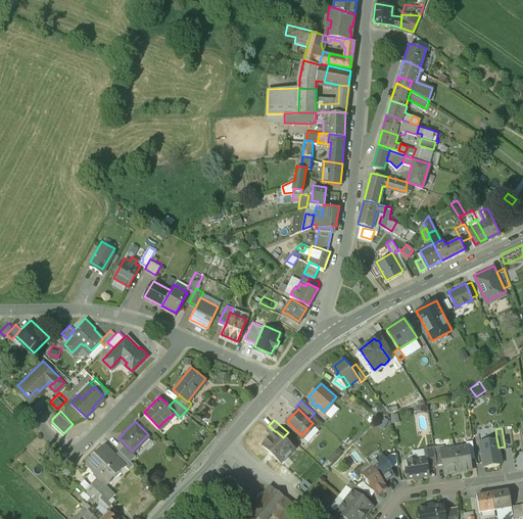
[(283,437),(276,431),(275,431),(263,444),(281,461),(282,461),(281,460),(285,455),(288,455),(294,447),(283,437)]
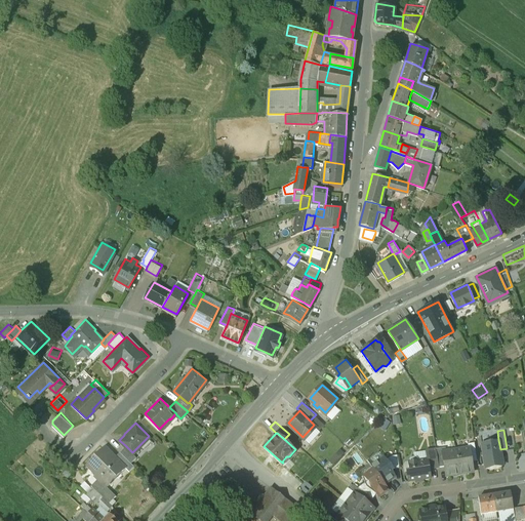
[(475,440),(465,442),(466,446),(469,446),(471,459),(477,458),(475,440)]
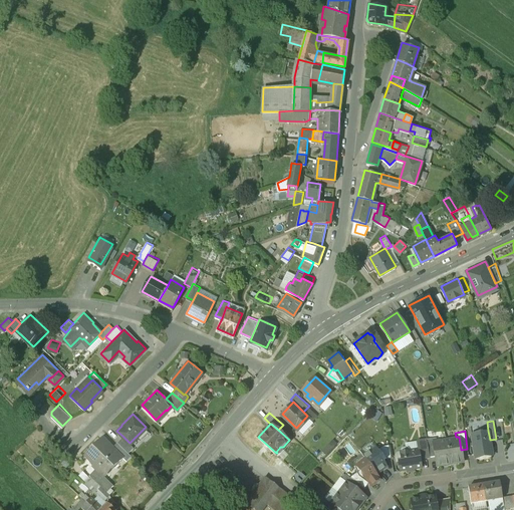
[(488,431),(472,433),(475,456),(492,453),(490,440),(488,431)]
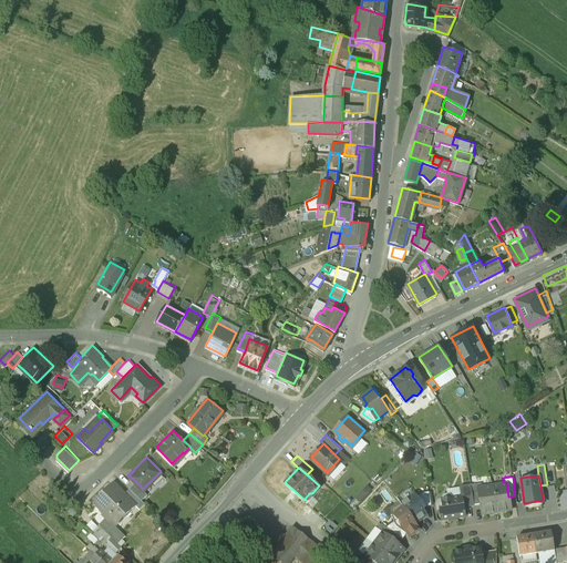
[(143,489),(135,481),(130,487),(141,498),(146,492),(143,489)]
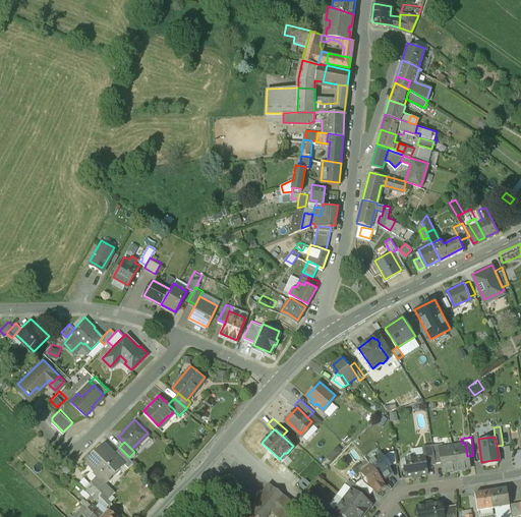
[(442,442),(432,444),(436,461),(442,460),(439,447),(443,446),(442,442)]
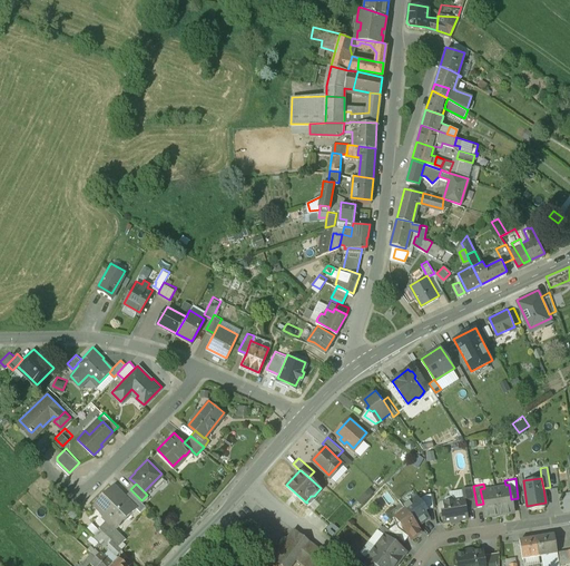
[(124,495),(114,485),(95,503),(102,510),(105,508),(110,514),(106,518),(115,526),(136,505),(125,494),(124,495)]
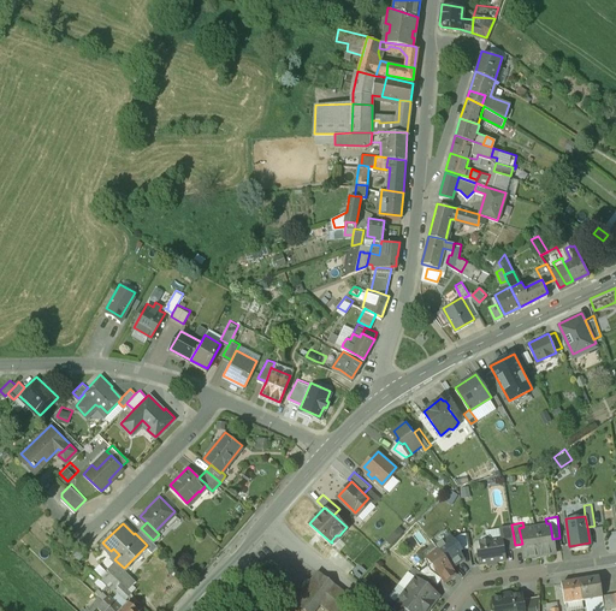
[(546,523),(534,525),(539,553),(540,553),(539,552),(546,551),(548,552),(555,551),(552,539),(550,523),(546,523)]
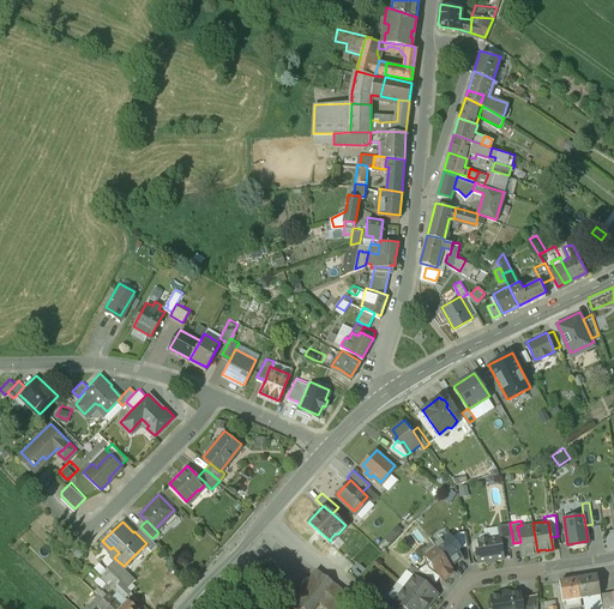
[(510,523),(498,524),(499,534),(500,534),(501,546),(513,543),(510,523)]
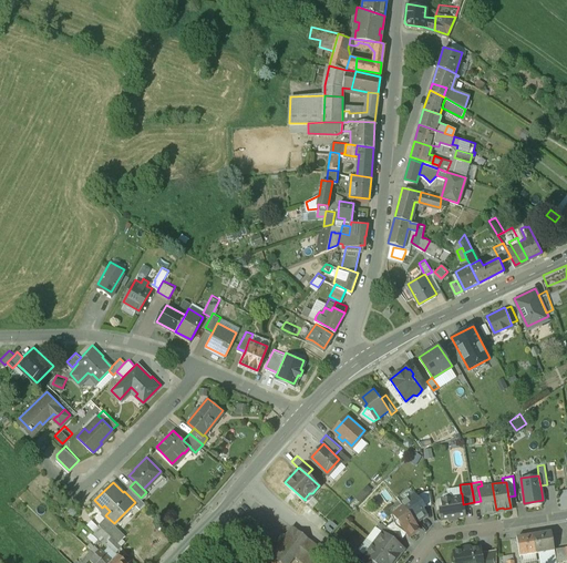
[(482,485),(477,487),(481,501),(482,512),(485,512),(487,510),(495,509),(495,510),(496,510),(492,483),(482,485)]
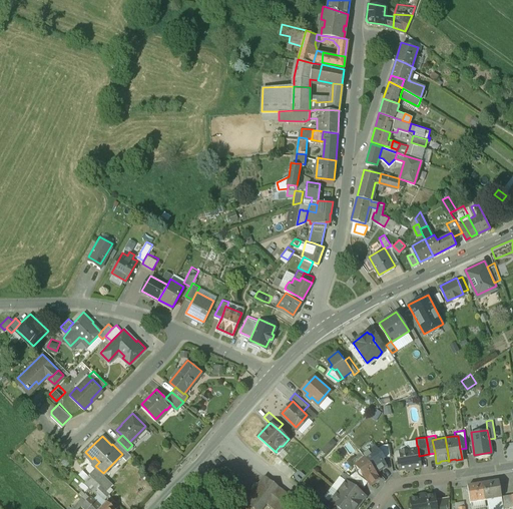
[(117,440),(116,440),(112,444),(122,454),(126,458),(130,453),(127,450),(117,440)]
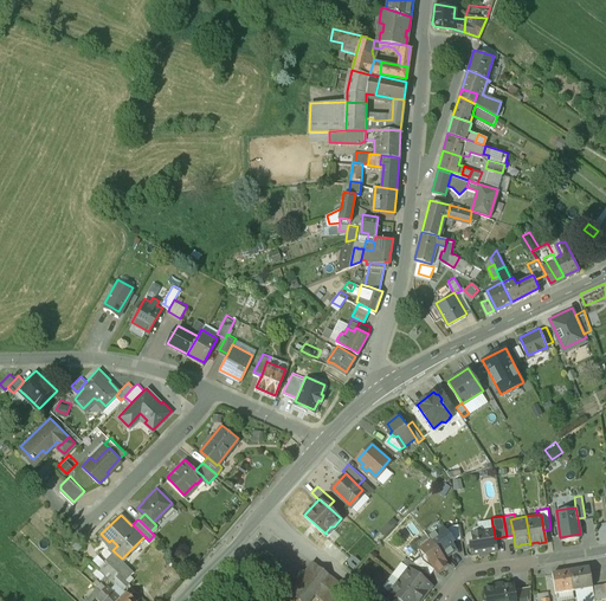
[(458,522),(451,524),(445,528),(451,537),(452,536),(453,537),(461,536),(458,522)]
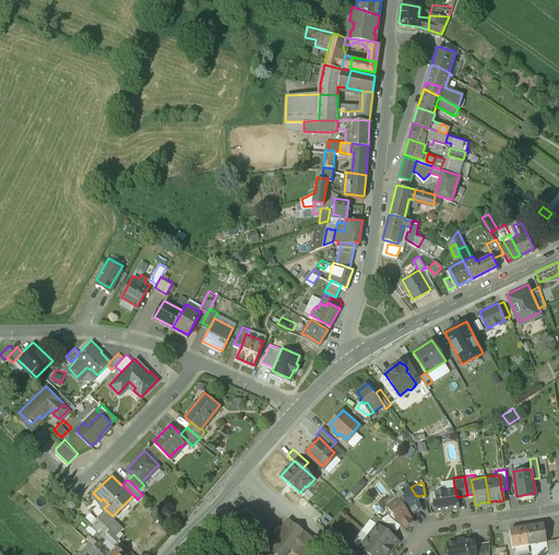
[(444,486),(441,484),(437,485),(435,487),(437,499),(433,500),(435,510),(459,507),(456,497),(455,486),(454,486),(444,488),(444,486)]
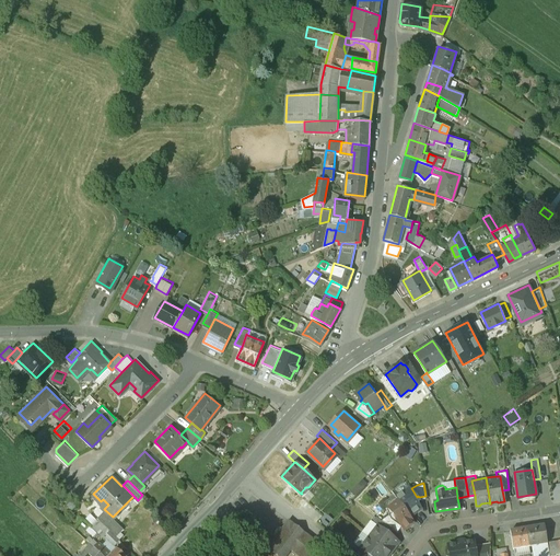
[(408,486),(396,495),(398,499),(410,514),(421,507),(417,500),(418,499),(417,497),(411,488),(408,486)]
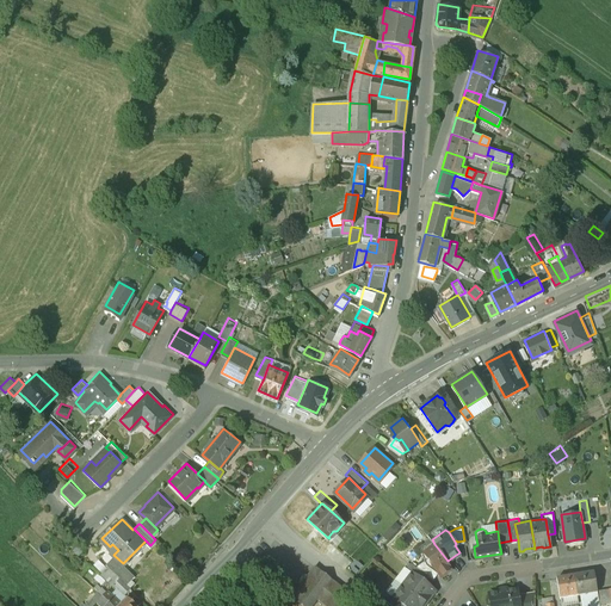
[(434,544),(423,552),(425,558),(426,563),(438,573),(440,575),(442,574),(442,575),(446,572),(445,572),(452,567),(448,561),(434,544)]
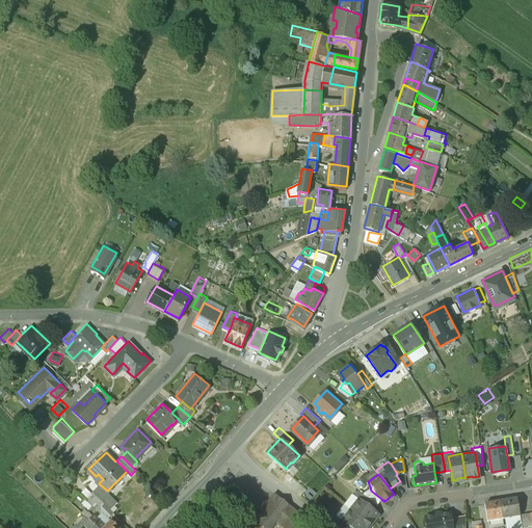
[(107,491),(99,483),(92,491),(94,492),(105,503),(110,508),(117,500),(107,491)]
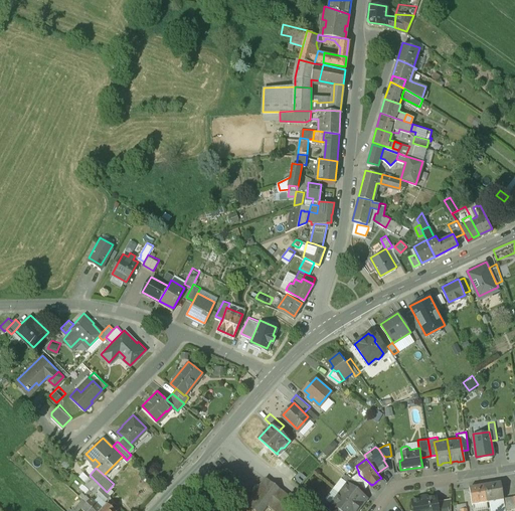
[(358,471),(351,477),(360,484),(365,487),(369,483),(359,475),(358,471)]
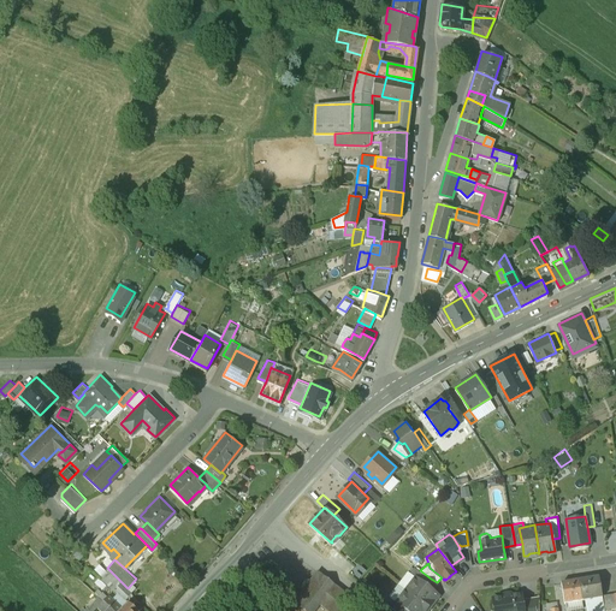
[(420,570),(414,565),(409,571),(415,575),(427,585),(431,579),(420,570)]
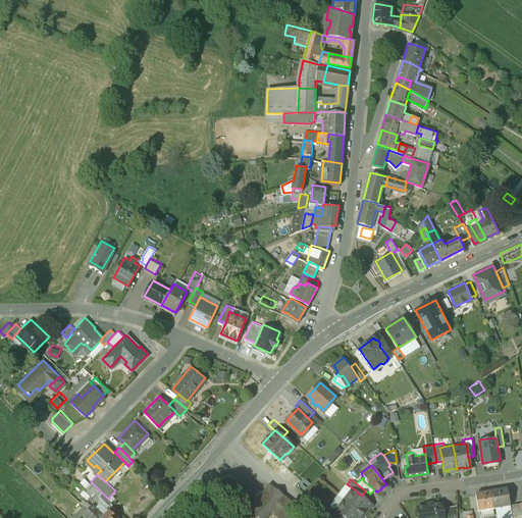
[(103,494),(92,482),(86,488),(96,500),(97,499),(98,499),(103,494)]
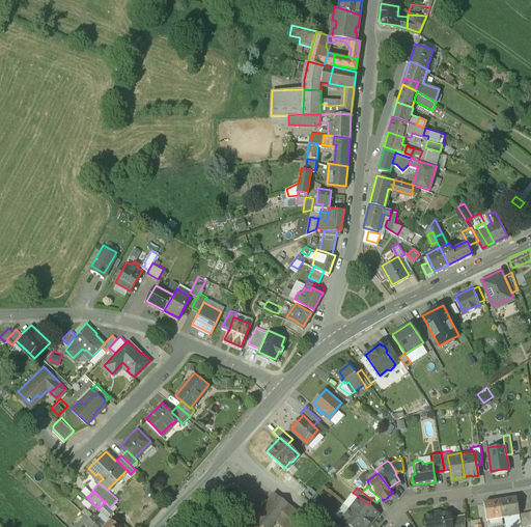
[(289,526),(302,511),(274,491),(255,515),(271,526),(277,519),(287,526),(289,526)]
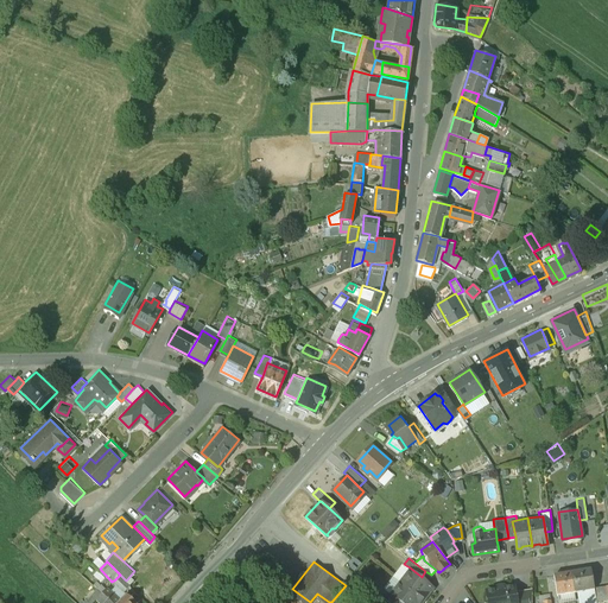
[(593,566),(574,569),(577,589),(595,586),(595,584),(593,566)]
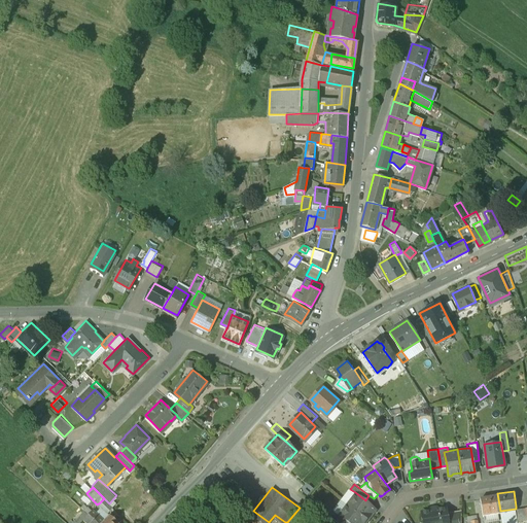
[(355,492),(347,502),(367,519),(376,508),(365,500),(355,492)]
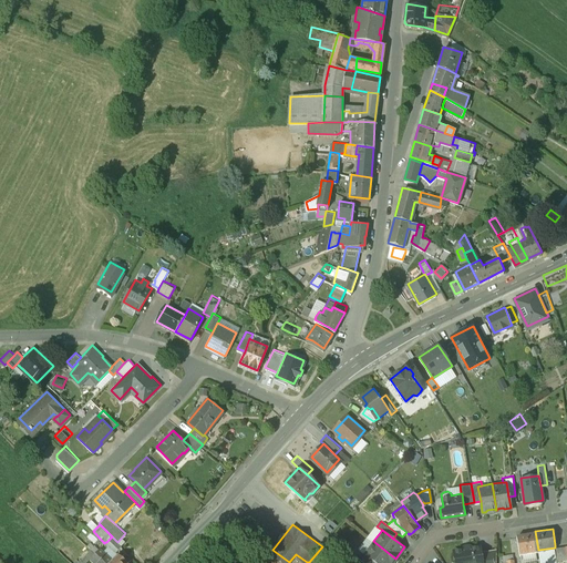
[(535,531),(517,534),(521,553),(538,550),(535,531)]
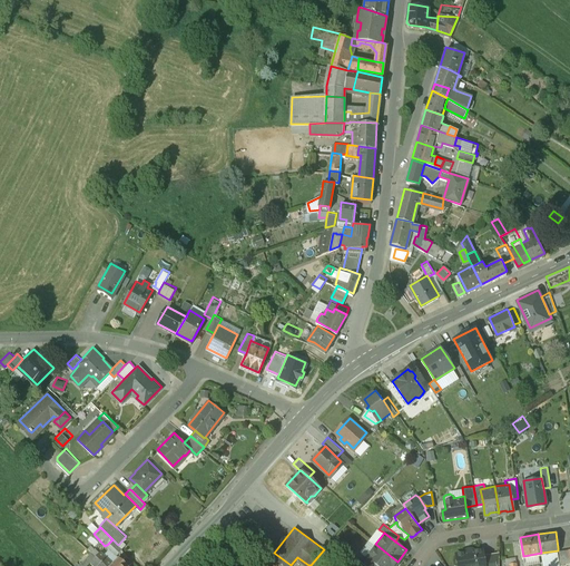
[(118,545),(112,539),(107,545),(116,554),(121,548),(118,545)]
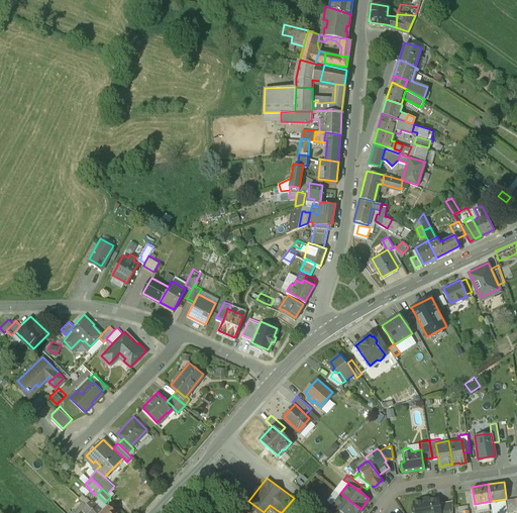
[(356,512),(360,509),(340,493),(332,504),(342,511),(344,512),(356,512)]
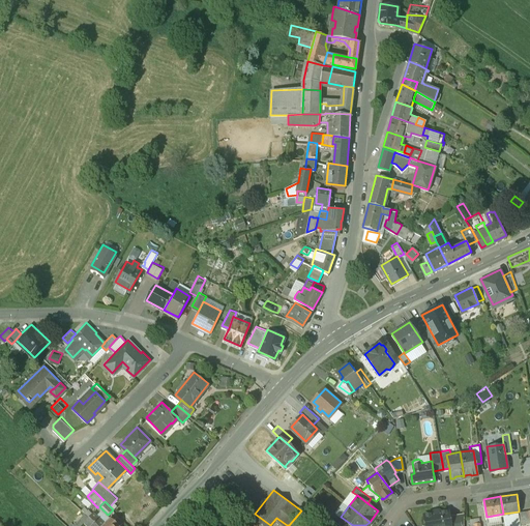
[(448,508),(423,513),(424,517),(422,517),(421,519),(422,522),(424,523),(425,523),(425,525),(451,525),(449,514),(448,508)]
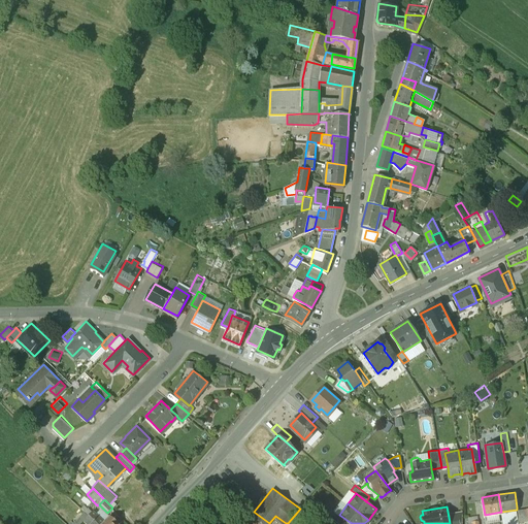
[(524,506),(517,508),(517,510),(519,519),(526,518),(524,506)]
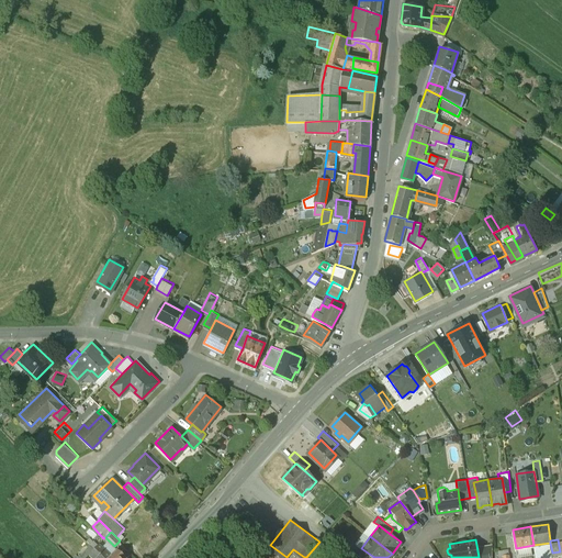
[(491,557),(492,542),(476,545),(479,557),(491,557)]
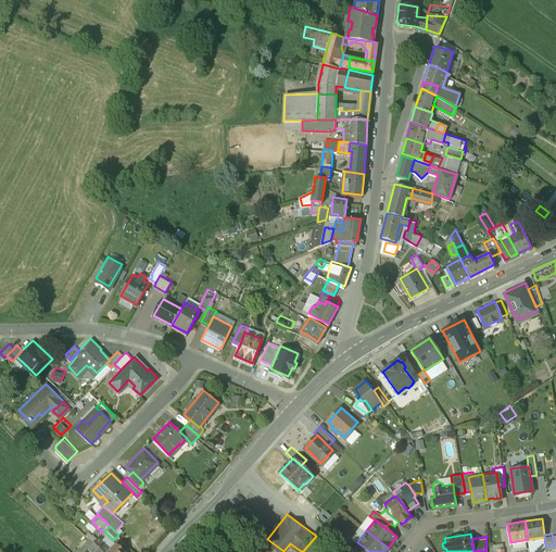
[(103,542),(97,537),(92,541),(99,547),(103,542)]
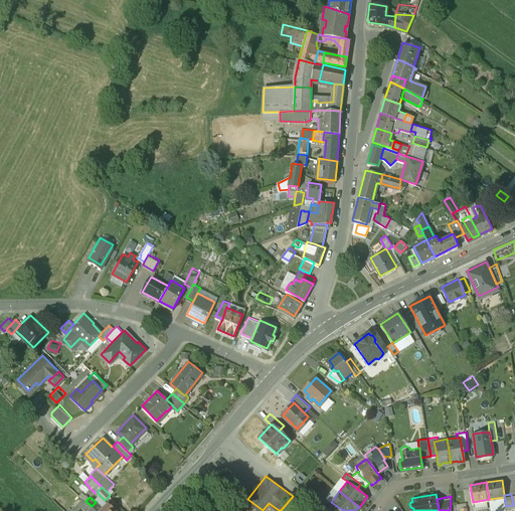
[(331,502),(326,498),(323,503),(333,510),(339,510),(341,509),(331,502)]
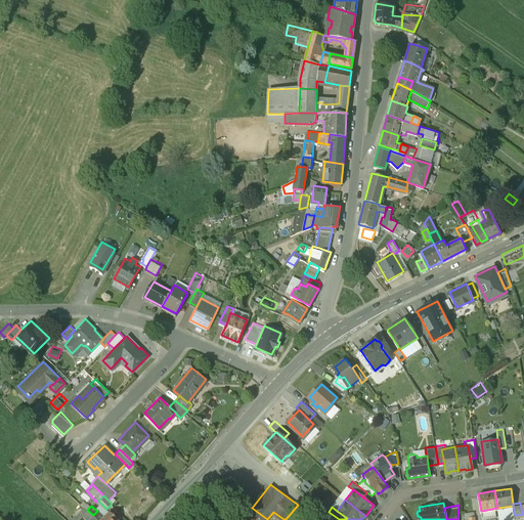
[(93,515),(87,510),(83,515),(87,519),(88,519),(89,519),(93,515)]
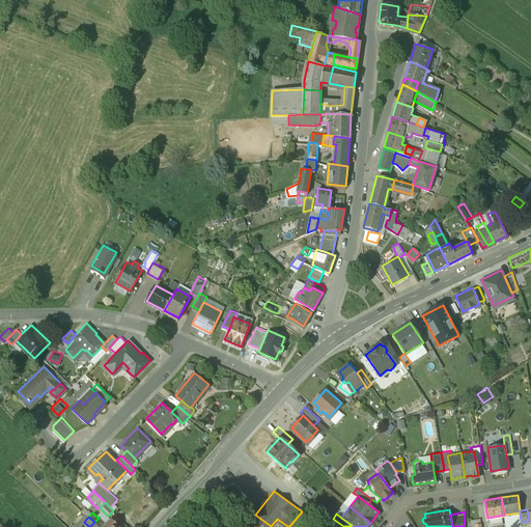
[(111,518),(105,524),(99,518),(94,522),(99,526),(119,526),(111,518)]
